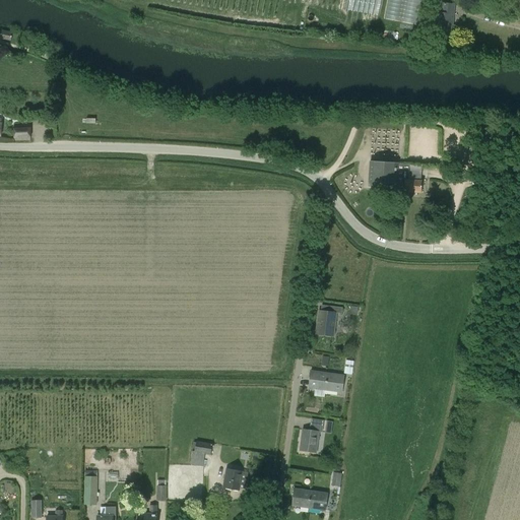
[(416,23),(420,0),(387,0),(384,18),(416,23)]
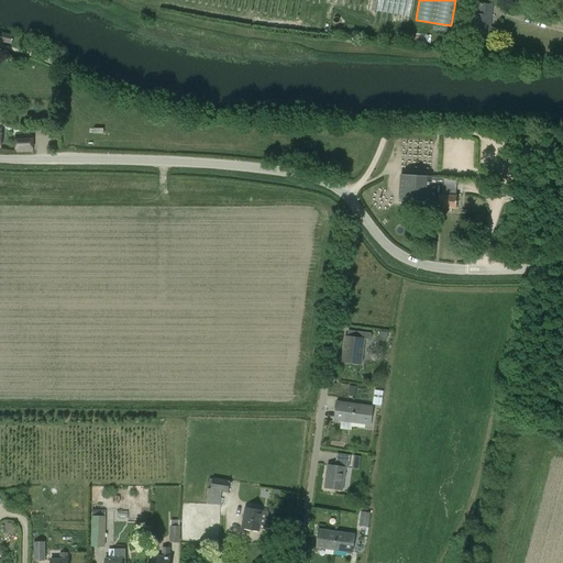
[(472,14),(470,39),(486,40),(488,26),(489,28),(492,7),(478,4),(477,15),(472,14)]
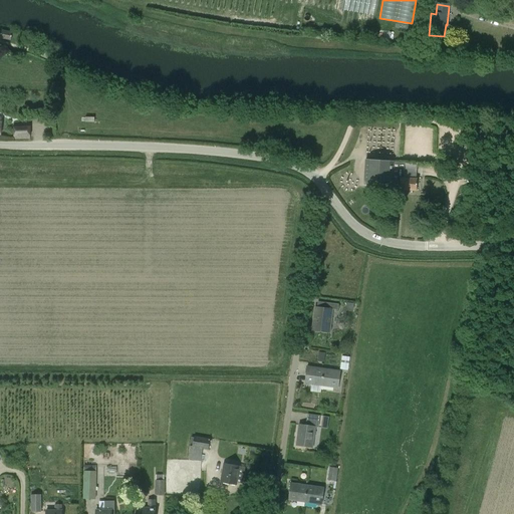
[(0,38),(10,41),(12,33),(2,30),(0,37),(0,38)]
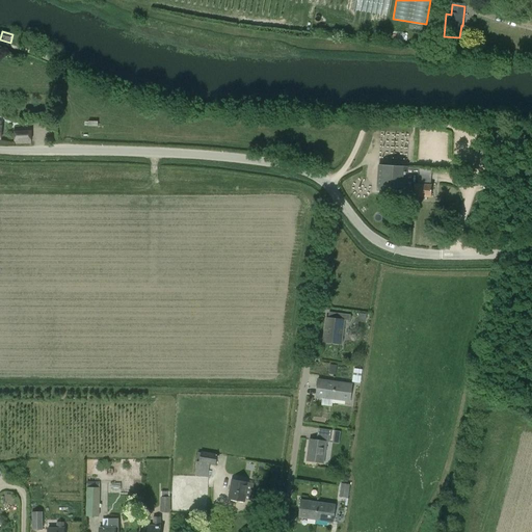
[(15,143),(31,143),(31,127),(15,127),(15,143)]
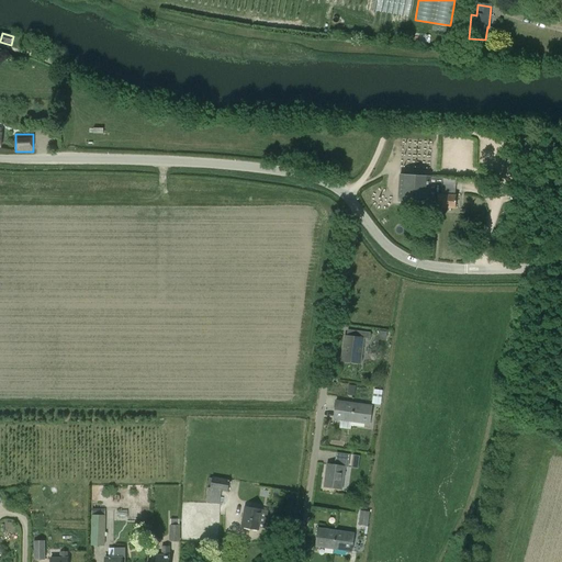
[(406,165),(429,166),(430,143),(407,142),(406,165)]
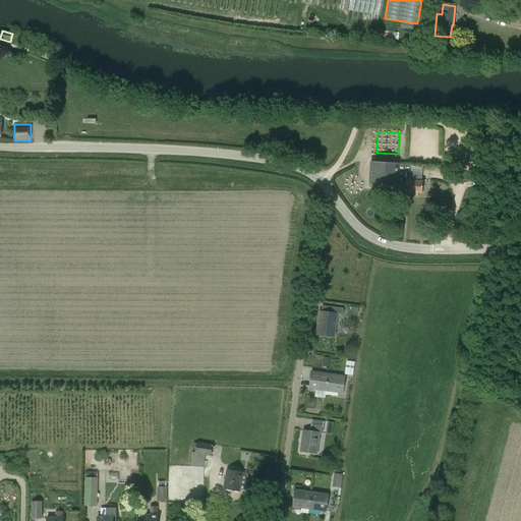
[(397,188),(396,192),(421,193),(422,181),(422,166),(399,165),(399,164),(370,162),(368,186),(397,188)]
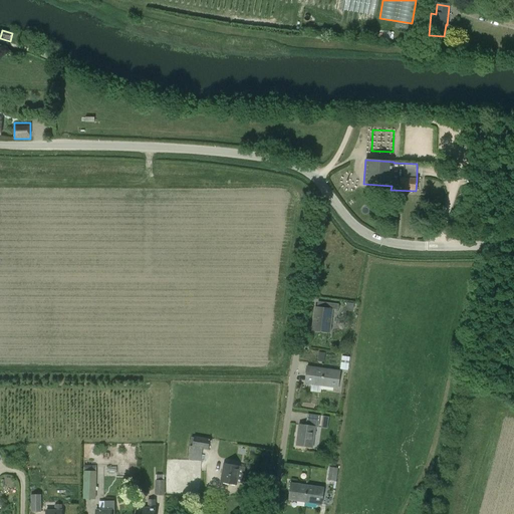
[(348,192),(359,182),(348,171),(338,181),(348,192)]
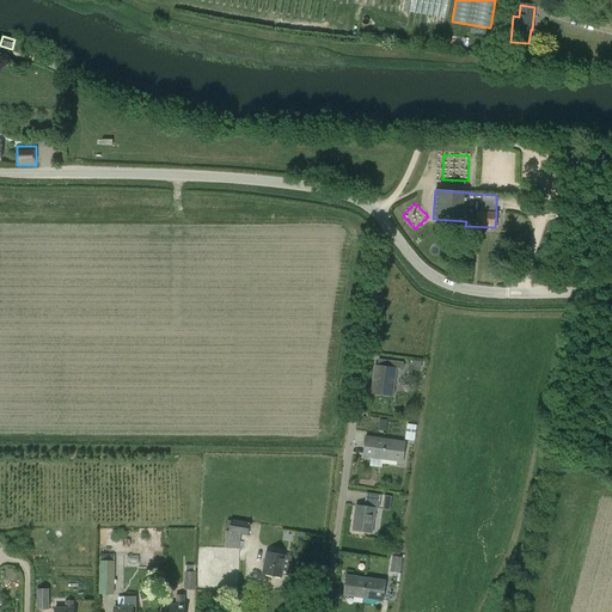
[(387,367),(377,366),(375,366),(372,393),(392,396),(396,368),(403,369),(403,362),(389,360),(387,367)]
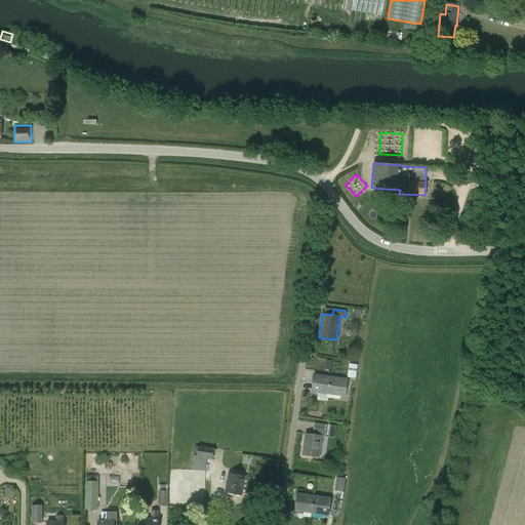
[(349,364),(347,377),(355,378),(357,365),(349,364)]
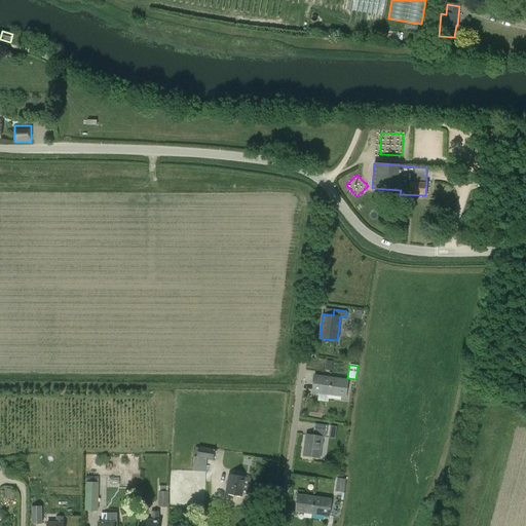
[(311,391),(329,393),(331,377),(314,375),(311,391)]
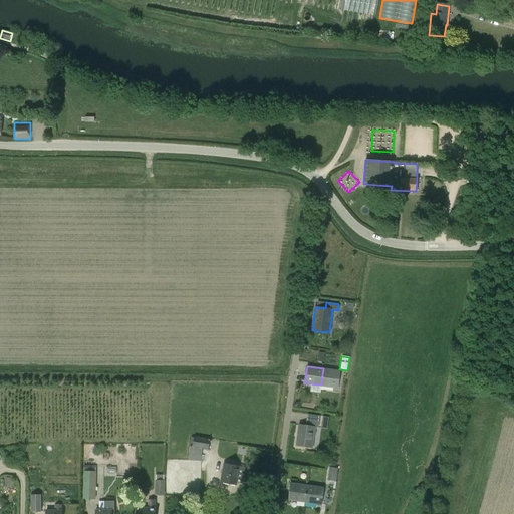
[(323,368),(321,384),(337,388),(339,371),(323,368)]
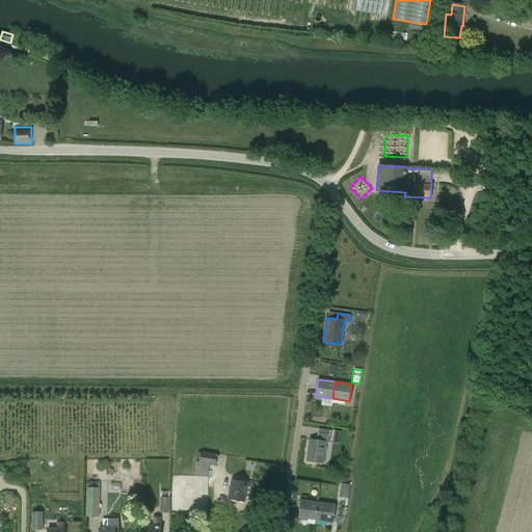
[(329,443),(330,436),(320,435),(319,441),(310,440),(307,461),(323,463),(326,442),(329,443)]
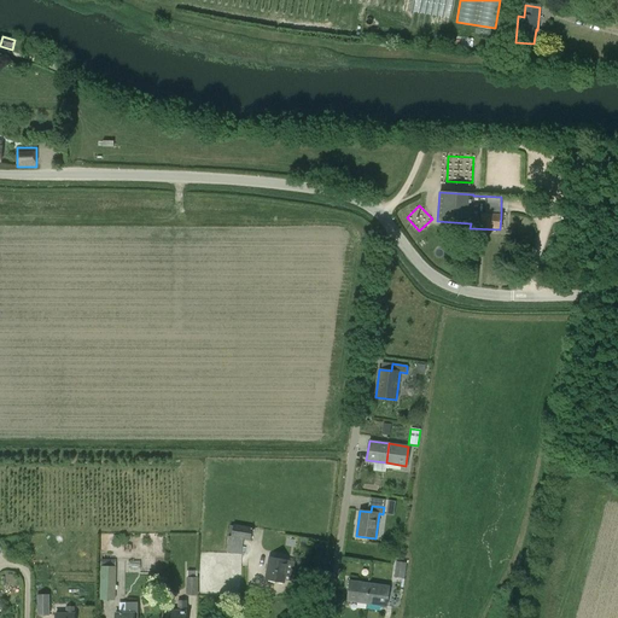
[(228,535),(226,549),(240,553),(244,540),(250,541),(252,528),(233,524),(231,536),(228,535)]
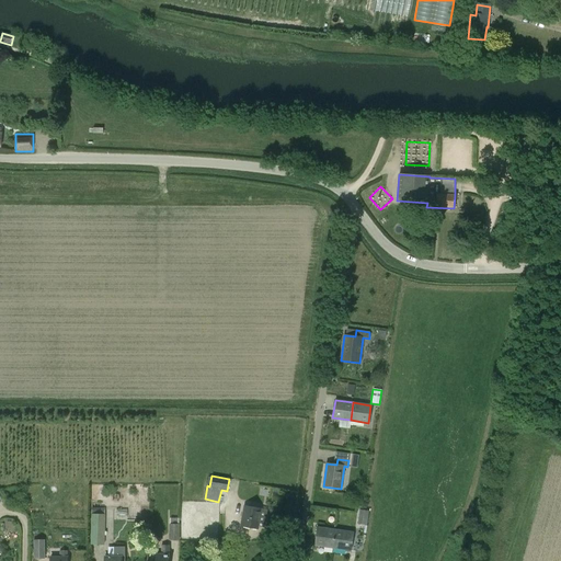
[(243,506),(240,526),(258,529),(261,510),(243,506)]
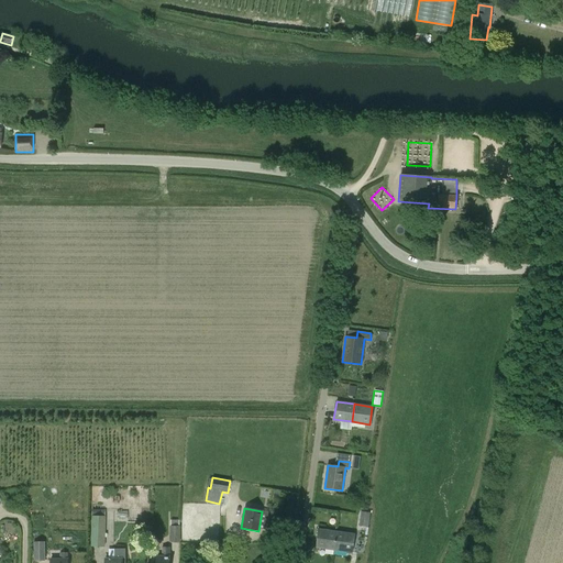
[(368,527),(370,514),(361,512),(360,526),(368,527)]
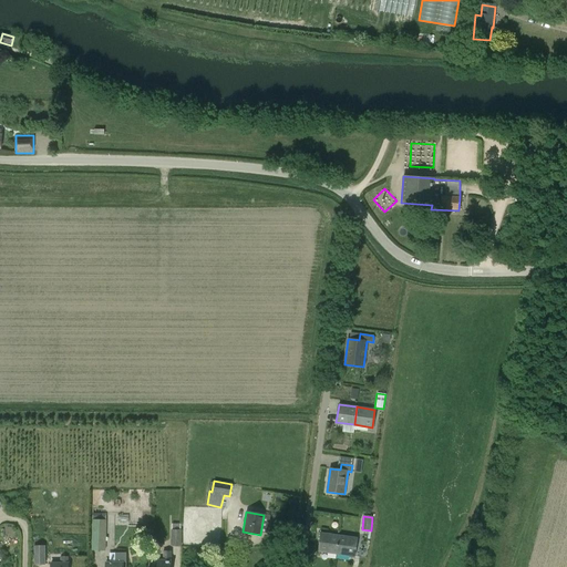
[(92,519),(92,549),(106,550),(106,519),(92,519)]
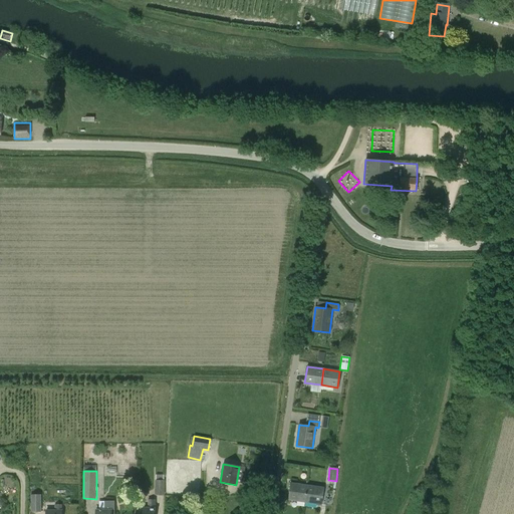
[(156,475),(156,480),(155,480),(154,495),(165,495),(165,480),(163,480),(164,475),(156,475)]
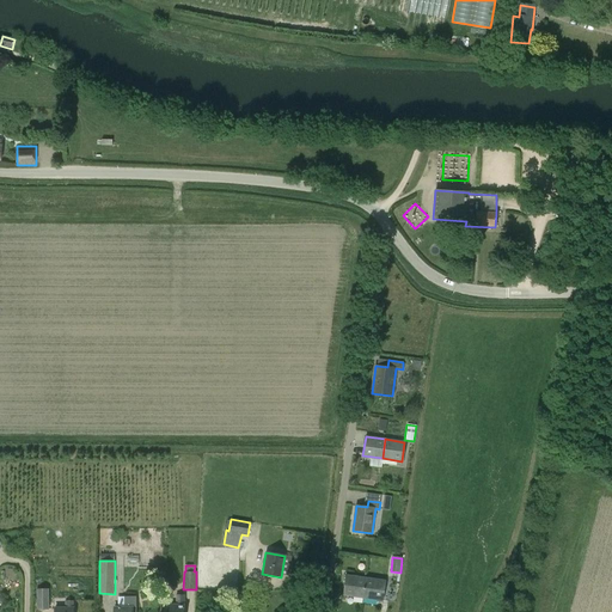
[(344,594),(363,598),(366,577),(347,575),(344,594)]
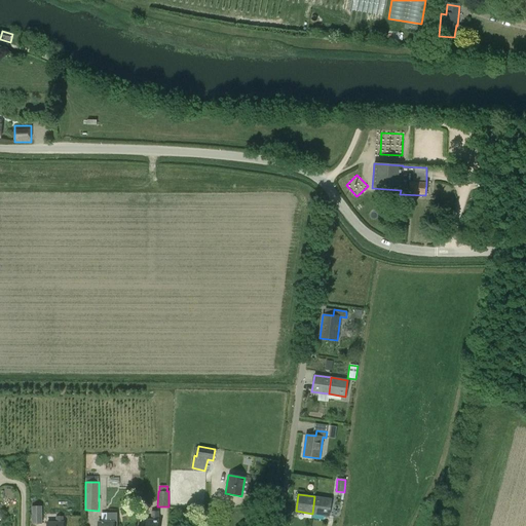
[(332,499),(314,496),(312,514),(329,516),(332,499)]
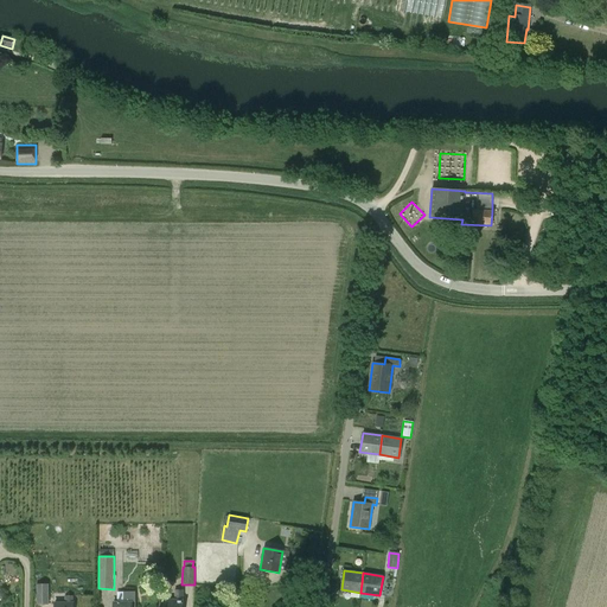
[(48,585),(37,585),(37,604),(48,604),(48,585)]
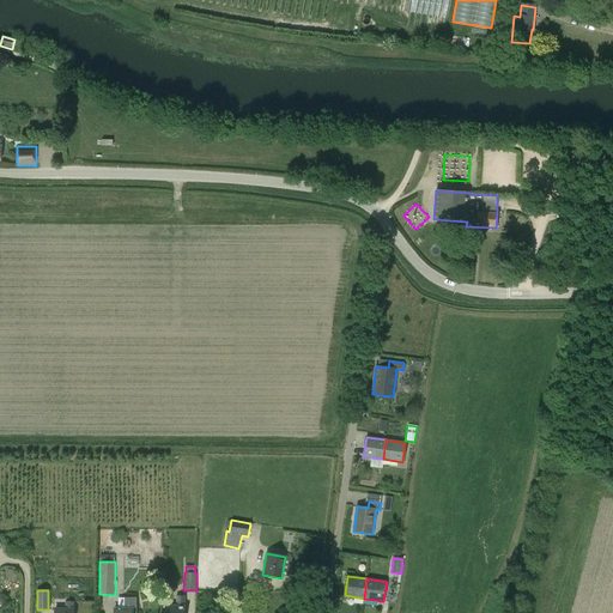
[(135,612),(137,598),(125,598),(125,610),(115,610),(114,612),(135,612)]
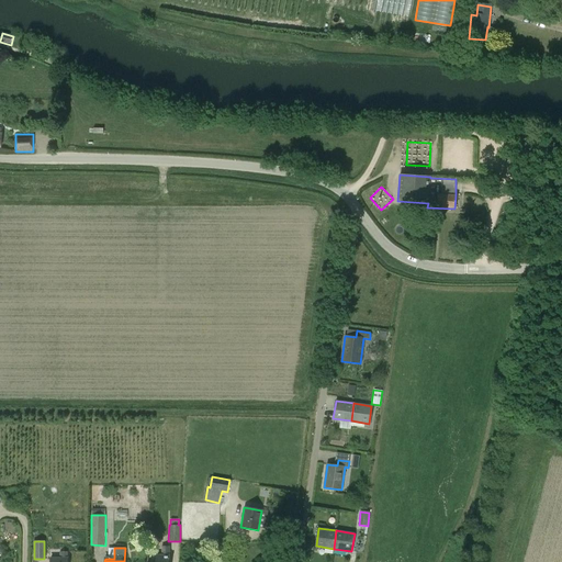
[(163,548),(163,557),(153,557),(152,561),(169,561),(169,548),(163,548)]
